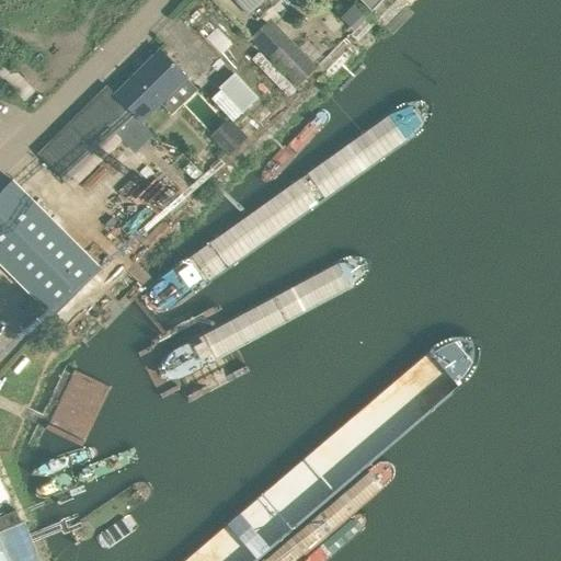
[(281,0),(236,0),(258,22),(271,8),(273,9),(281,0)]
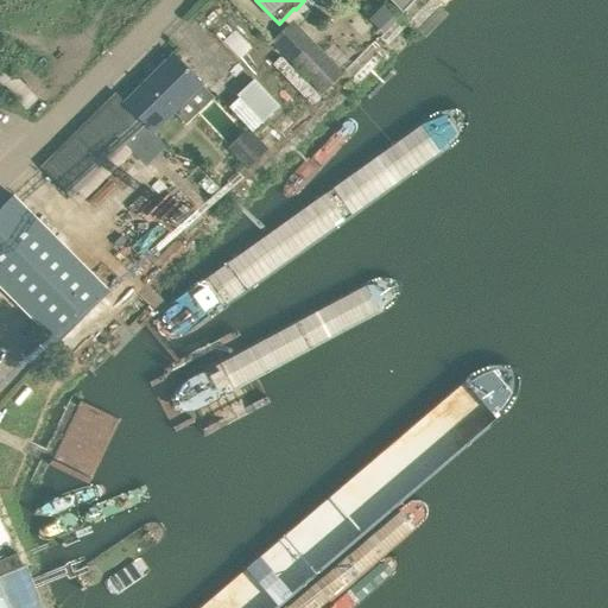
[(390,0),(401,12),(413,0),(390,0)]
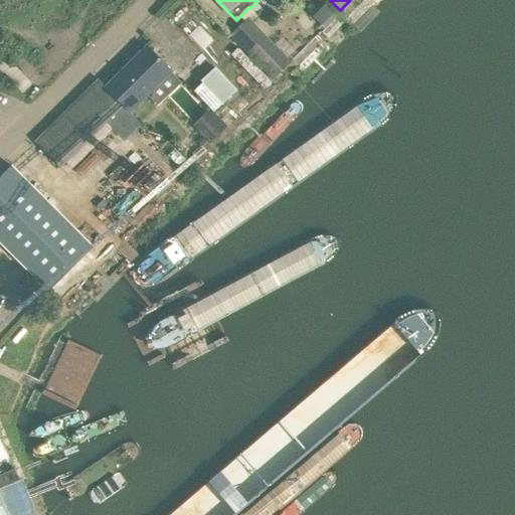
[(316,14),(328,26),(339,15),(327,3),(316,14)]
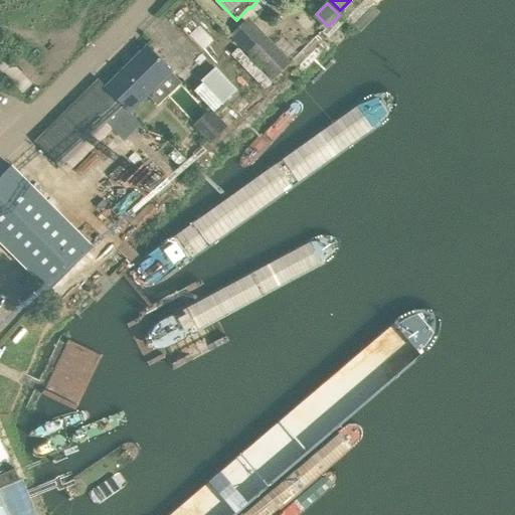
[(274,80),(293,61),(249,17),(230,36),(274,80)]
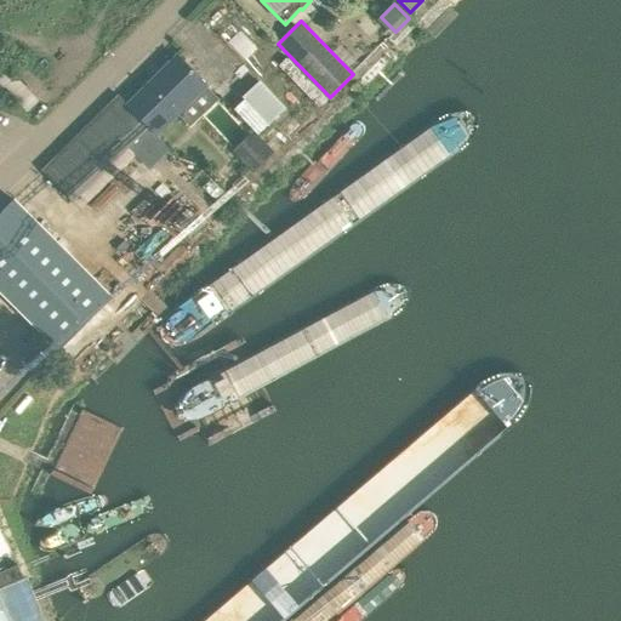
[(217,98),(194,74),(177,57),(127,104),(119,96),(43,171),(79,208),(132,155),(144,169),(166,148),(153,135),(176,113),(188,126),(217,98)]
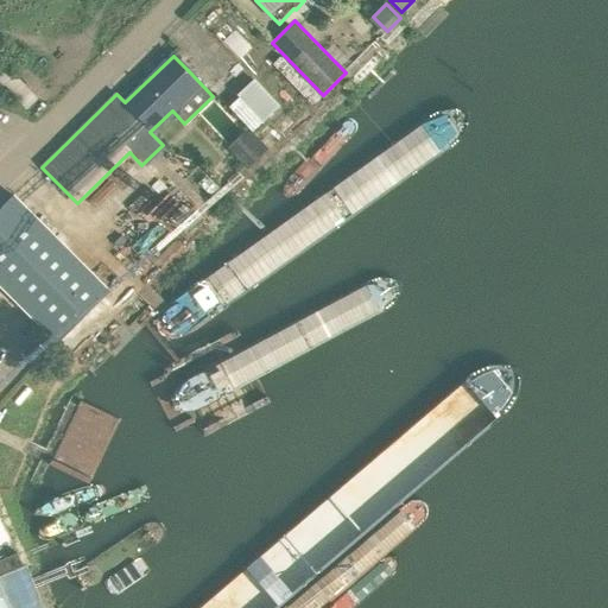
[(236,96),(240,99),(229,107),(252,132),(280,106),(254,80),(236,96)]
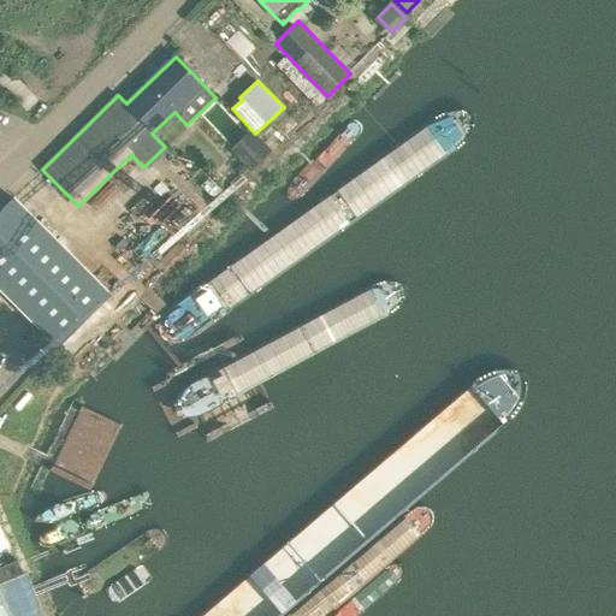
[(231,150),(246,167),(250,172),(272,153),(253,130),(231,150)]
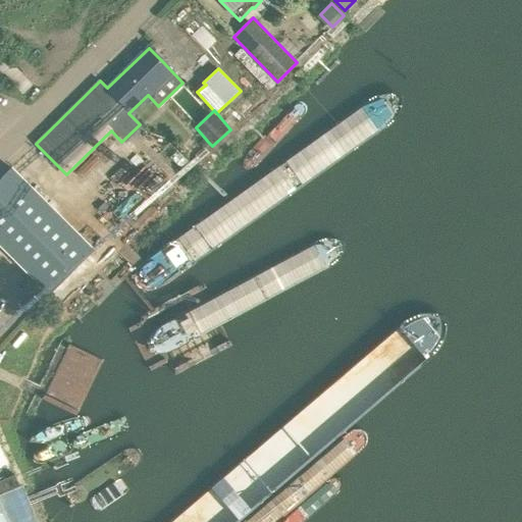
[(27,184),(13,170),(12,169),(0,180),(0,244),(49,293),(92,248),(27,184)]
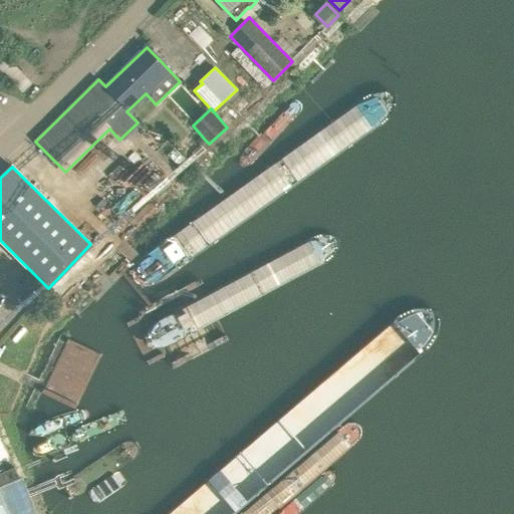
[(0,473),(0,513),(5,513),(0,501),(0,486),(19,479),(15,468),(0,473)]
